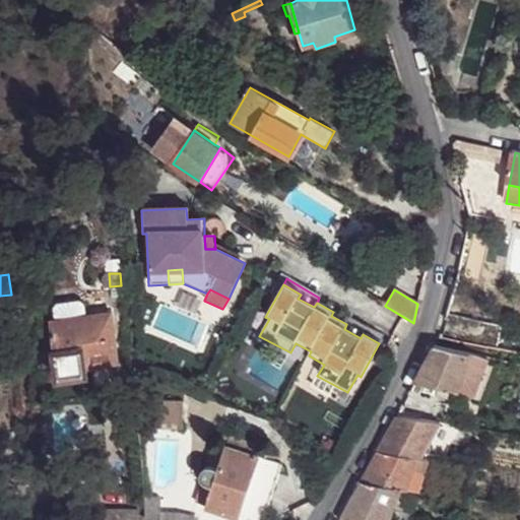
[(86,364),(95,363),(118,360),(112,314),(53,320),(61,376),(86,373),(86,370),(86,364)]
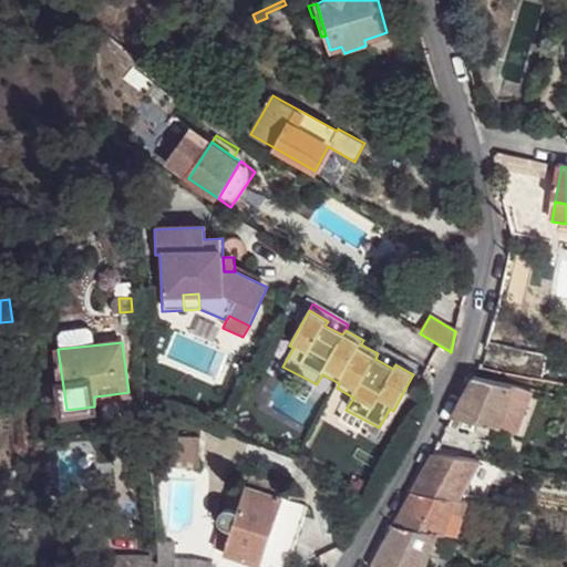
[(381,347),(378,353),(375,359),(393,369),(395,364),(413,374),(418,367),(381,347)]
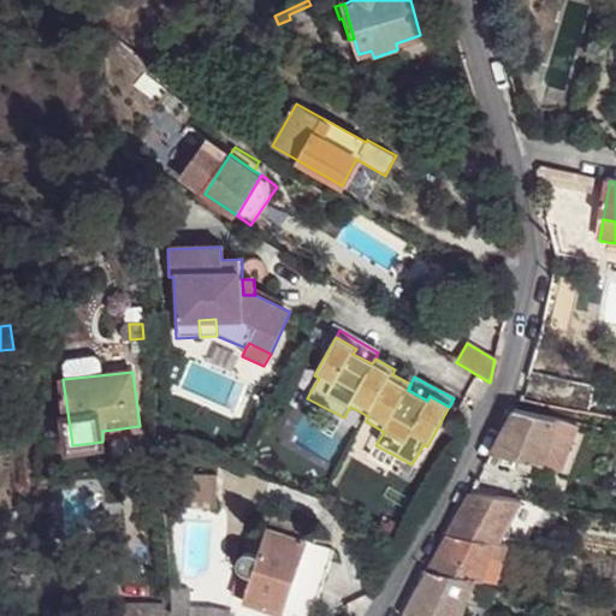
[(517,410),(493,455),(517,460),(533,462),(563,469),(574,442),(581,425),(517,410)]
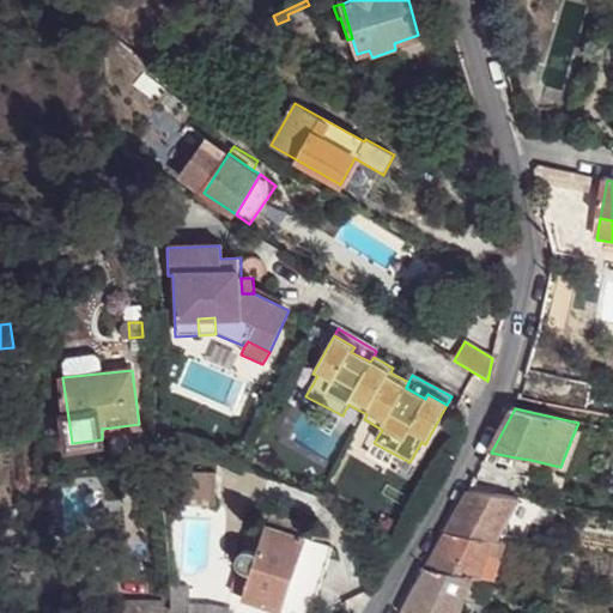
[(587,423),(578,423),(571,439),(580,442),(587,423)]
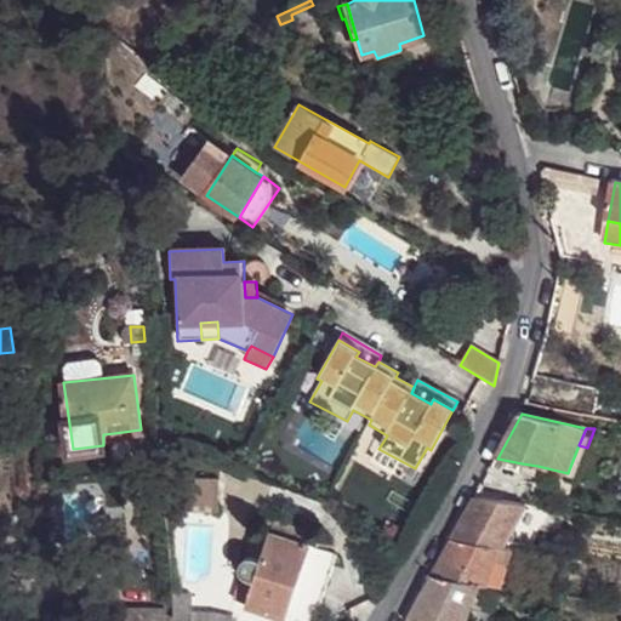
[(535,478),(537,466),(522,463),(520,474),(535,478)]
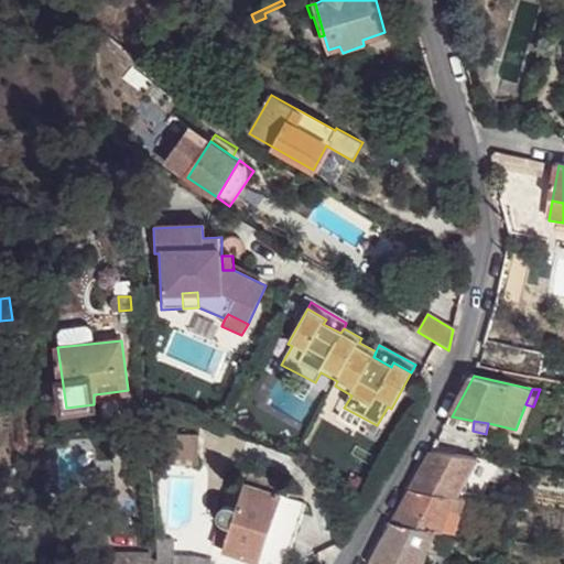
[(154,466),(197,467),(198,436),(155,435),(154,466)]
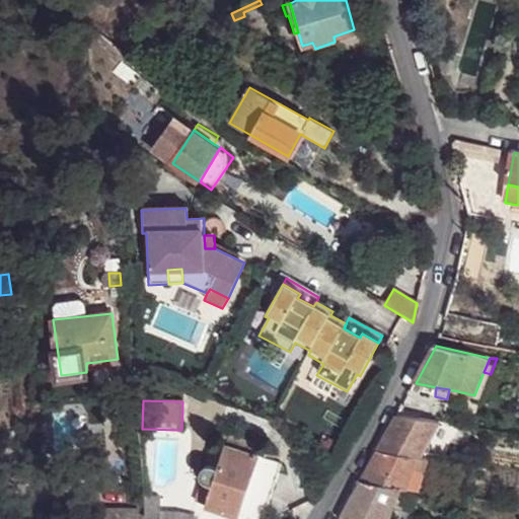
[(396,416),(376,453),(421,458),(438,422),(396,416)]
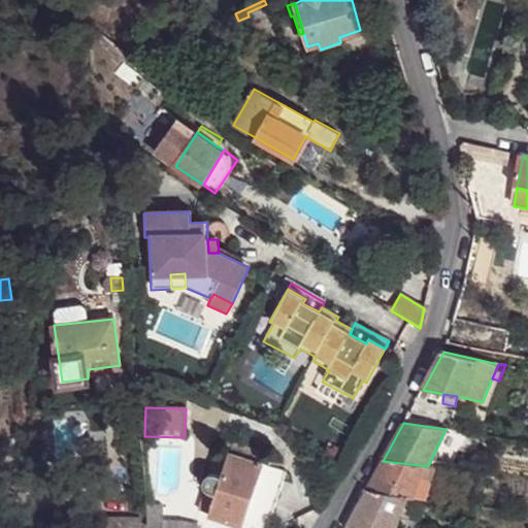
[(209,473),(221,477),(229,453),(230,453),(233,442),(222,439),(209,473)]
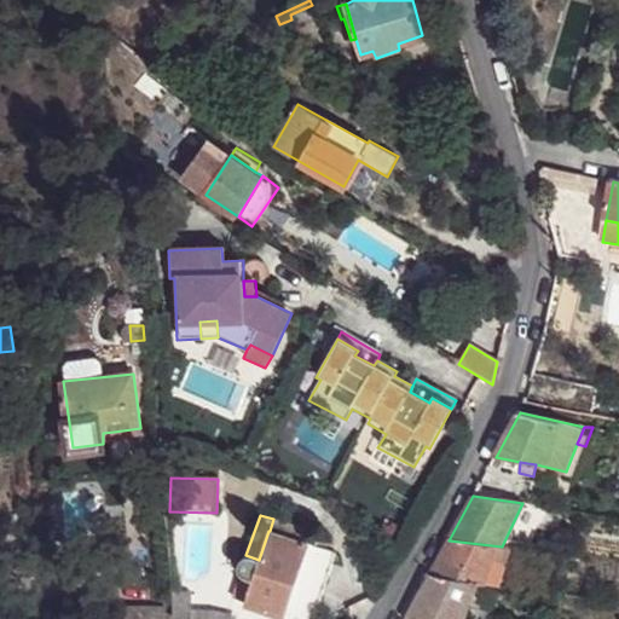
[(273,519),(270,531),(290,538),(295,526),(273,519)]
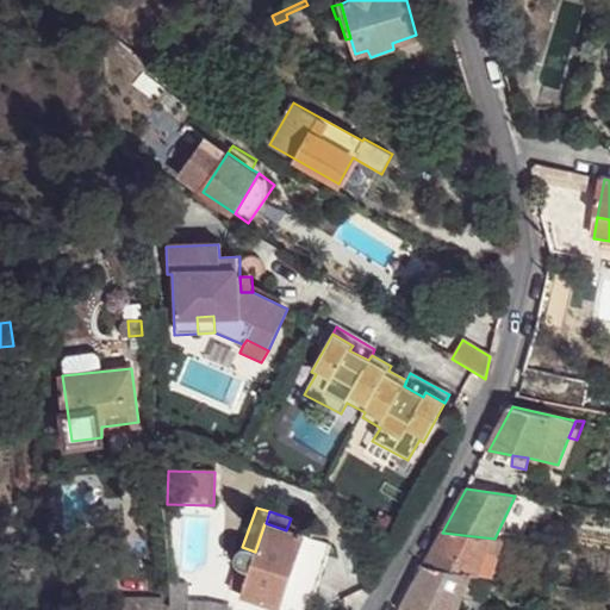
[(277,607),(300,535),(286,530),(266,523),(265,523),(255,552),(248,570),(240,593),(277,607)]
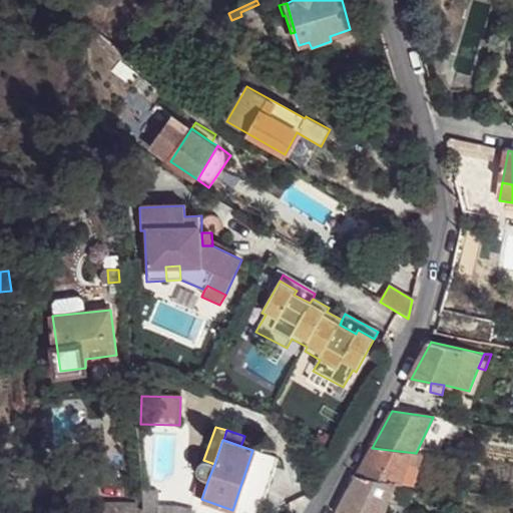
[(372,448),(357,478),(395,482),(402,483),(411,465),(416,453),(372,448)]
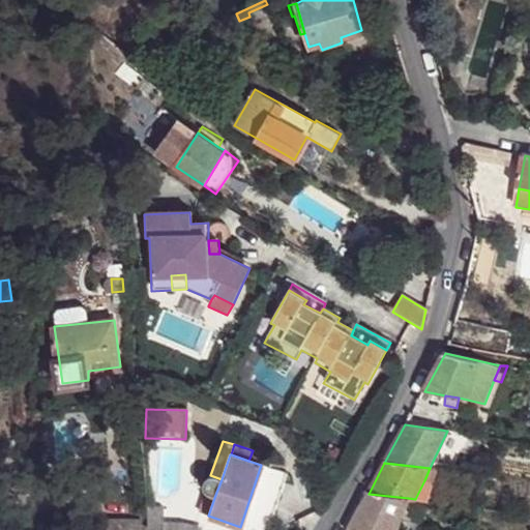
[(266,529),(286,473),(261,465),(240,527),(249,529),(266,529)]
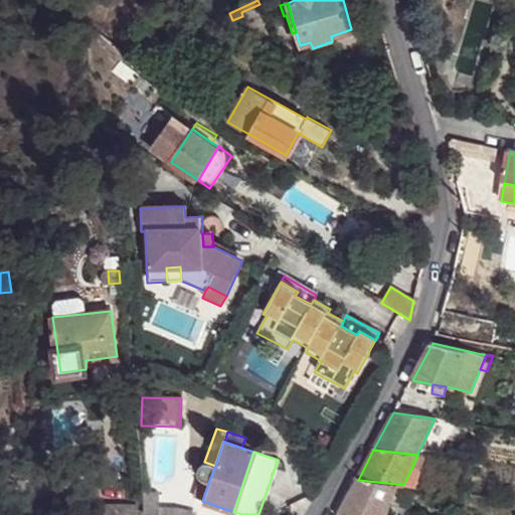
[(434,457),(417,455),(412,467),(420,469),(427,470),(434,457)]
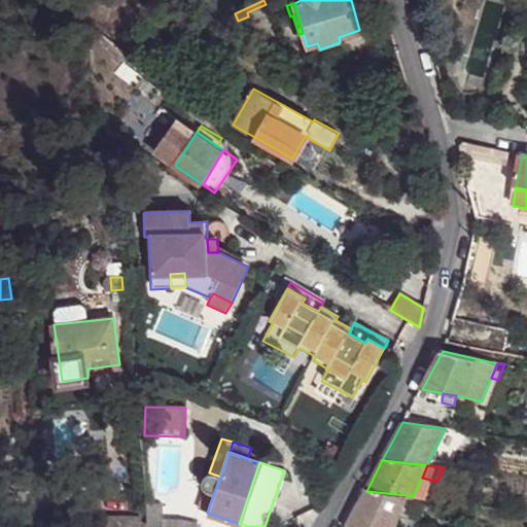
[(203,489),(214,492),(220,477),(209,472),(204,476),(202,482),(203,489)]
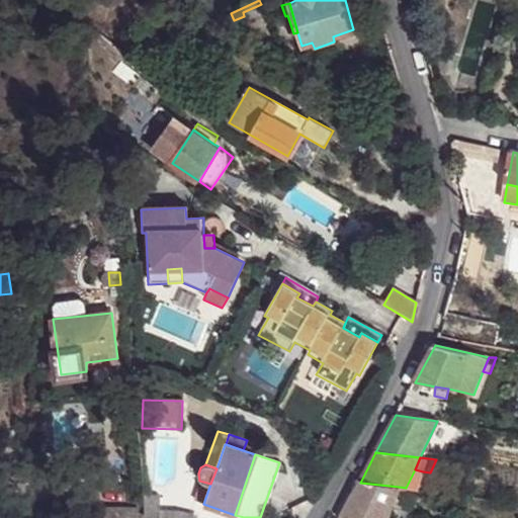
[(415,469),(406,488),(415,489),(423,471),(415,469)]
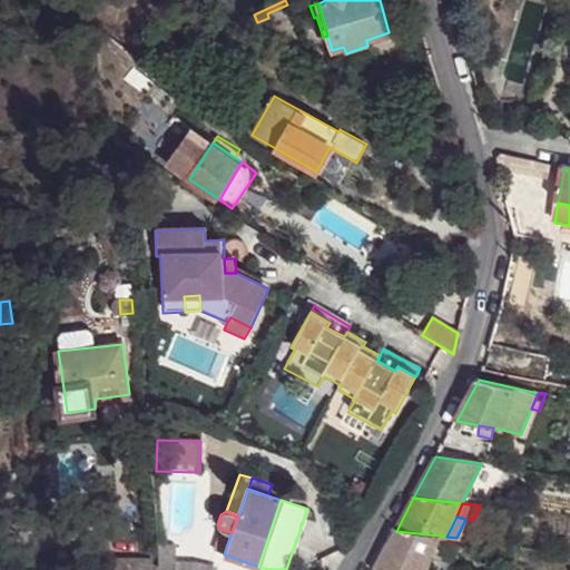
[(212,550),(224,554),(232,532),(219,529),(212,550)]
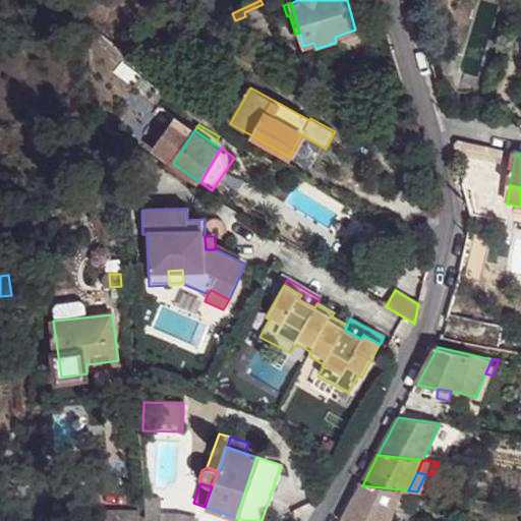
[(362,485),(343,520),(344,520),(390,520),(401,489),(362,485)]
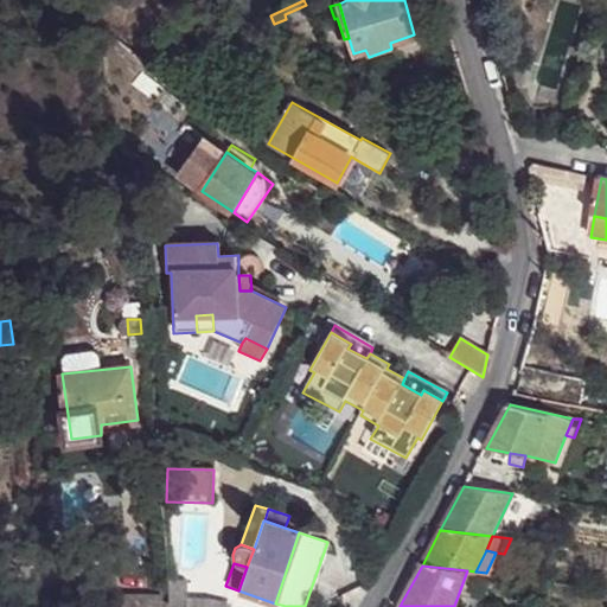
[(189,606),(189,585),(167,583),(170,606),(189,606)]
